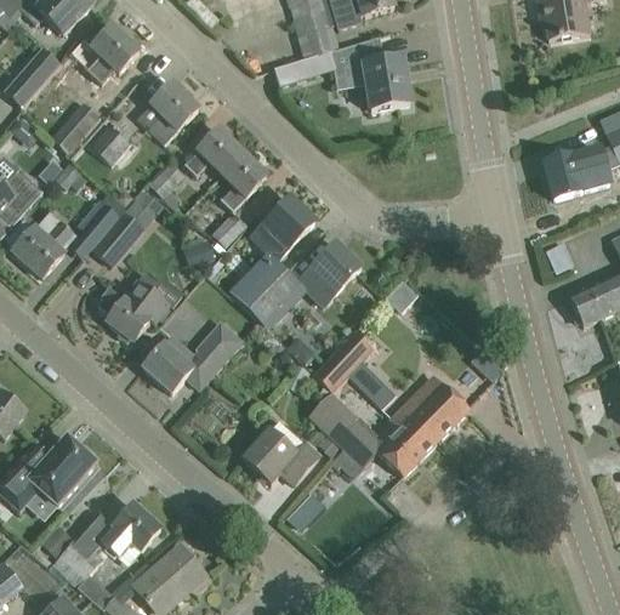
[(24,0),(18,6),(35,23),(44,16),(62,34),(90,5),(85,0),(24,0)]
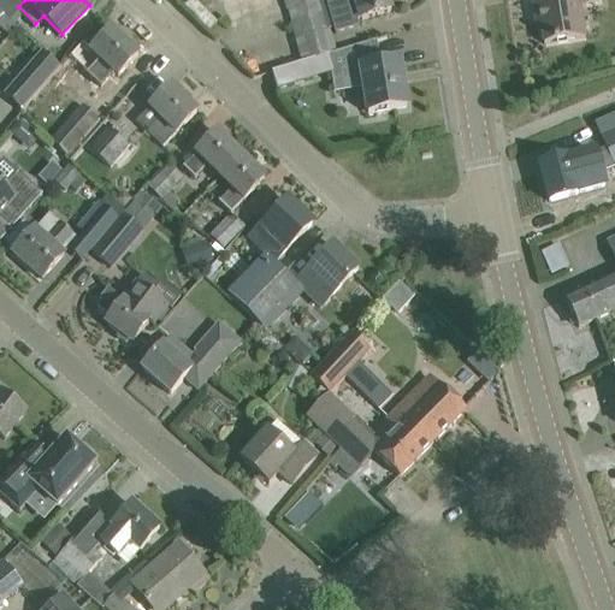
[(285,0),(296,33),(331,23),(333,30),(358,23),(352,5),(354,4),(358,16),(390,6),(388,0),(285,0)]
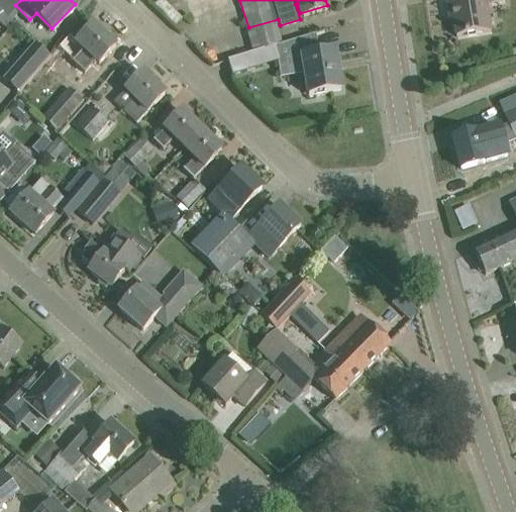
[(455,33),(490,27),(485,0),(445,0),(447,8),(451,7),(455,33)]
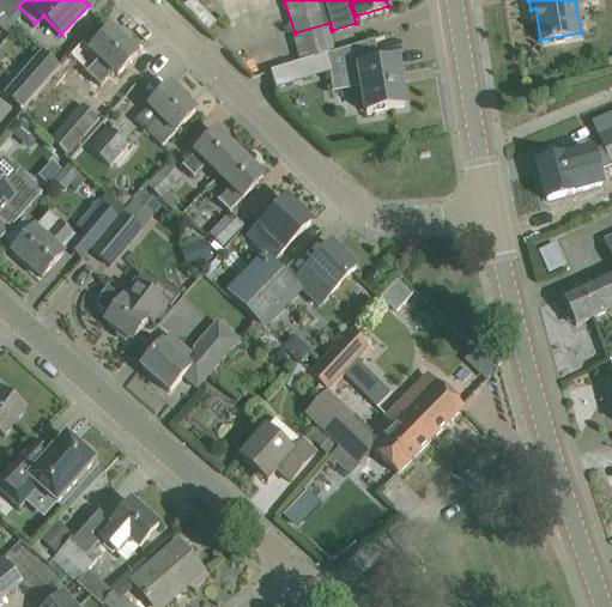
[(98,83),(113,67),(116,71),(137,50),(110,25),(90,46),(100,54),(85,70),(98,83)]
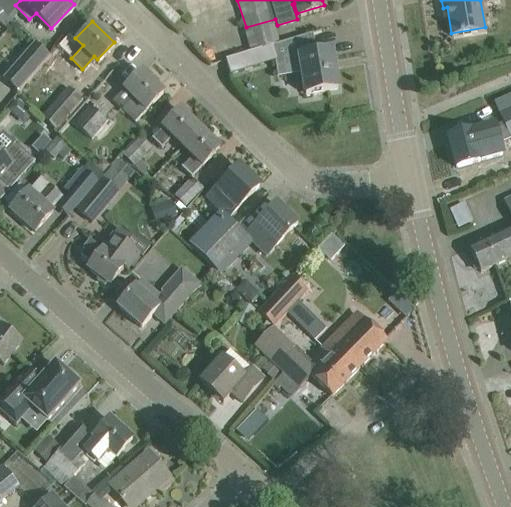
[(306,31),(287,37),(278,40),(271,42),(274,58),(276,71),(301,67),(304,91),(337,86),(330,47),(309,51),(306,31)]
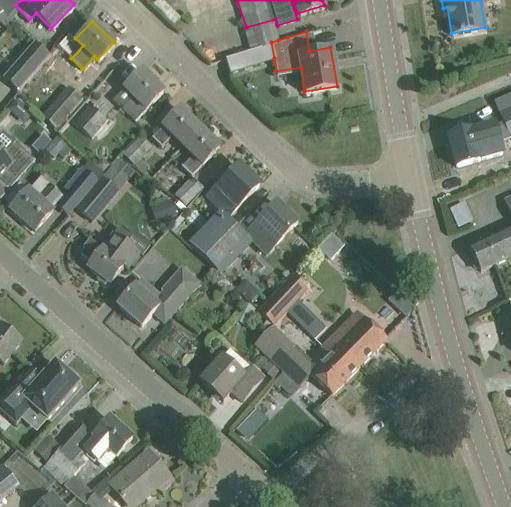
[(48,53),(33,40),(2,76),(17,89),(48,53)]
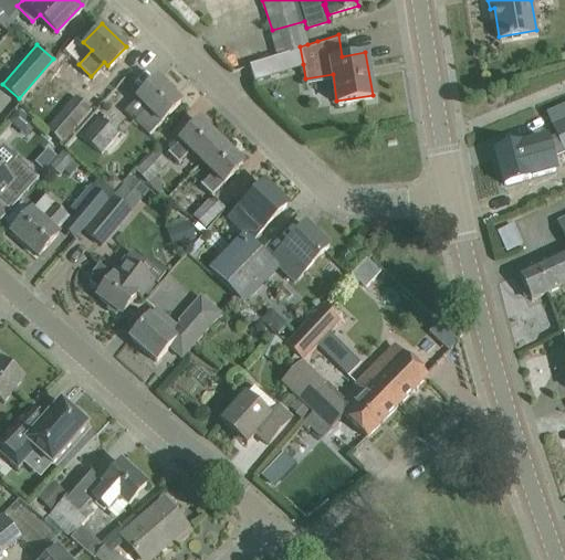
[(264,57),(248,62),(252,78),(269,74),(264,57)]
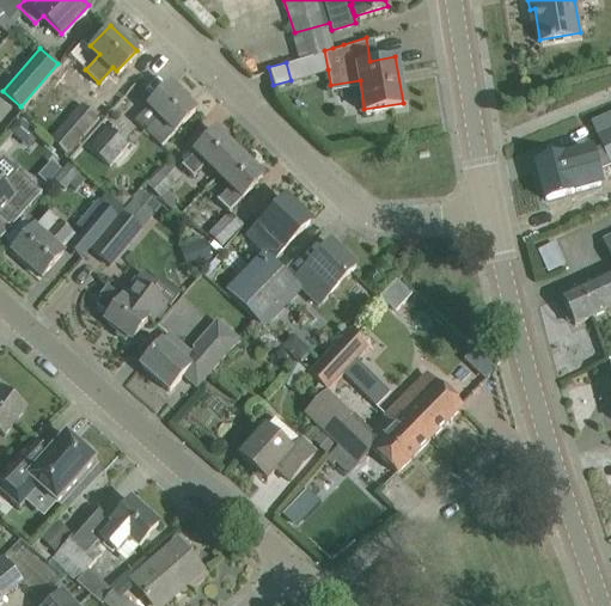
[(167,81),(151,99),(138,112),(134,116),(145,126),(160,141),(194,108),(167,81)]
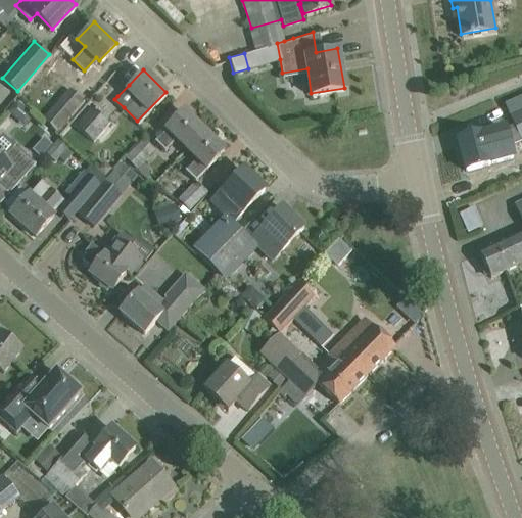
[(83,97),(68,86),(42,116),(56,129),(83,97)]
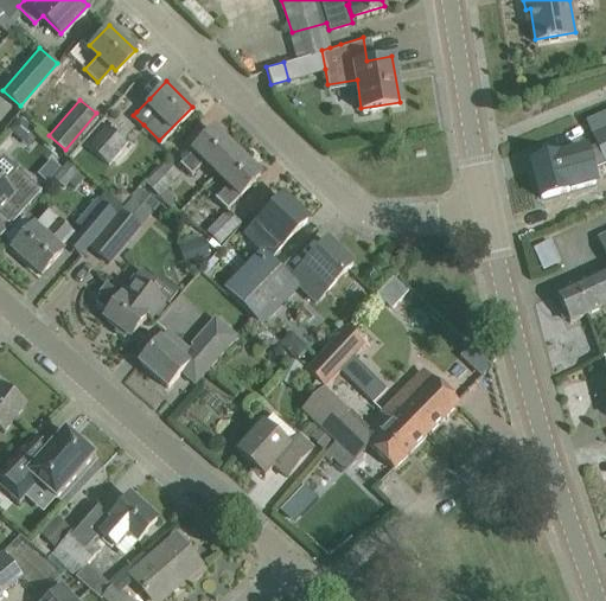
[(7,129),(30,138),(37,121),(13,113),(7,129)]
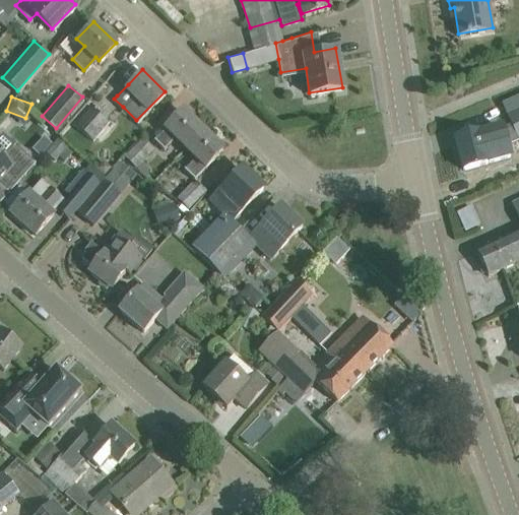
[(73,123),(74,124),(81,130),(91,138),(92,139),(109,120),(89,104),(73,123)]
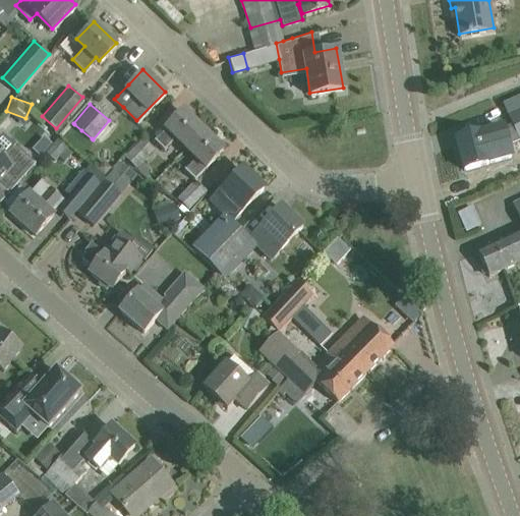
[(511,121),(455,136),(456,140),(458,150),(463,167),(510,155),(508,142),(518,137),(519,138),(519,106),(507,112),(511,121)]
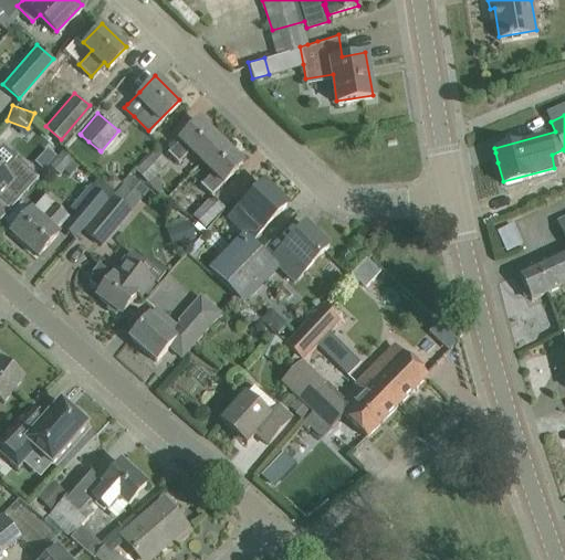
[(190,147),(201,158),(220,138),(198,117),(167,149),(178,160),(190,147)]
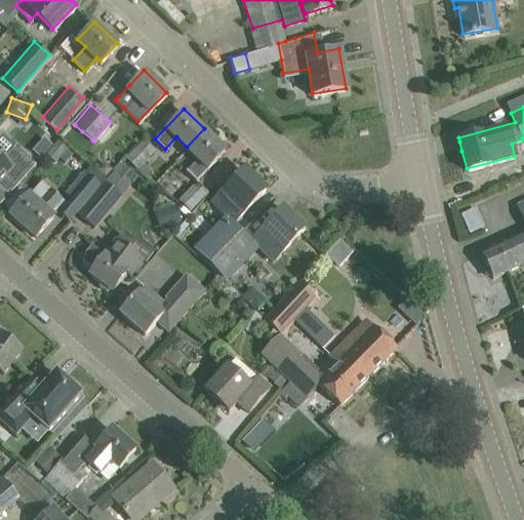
[(204,128),(187,147),(197,157),(186,168),(195,178),(225,149),(204,128)]
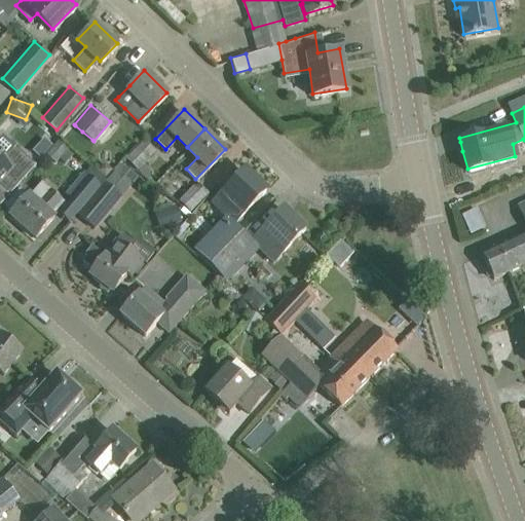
[(155,148),(143,137),(124,155),(137,168),(155,148)]
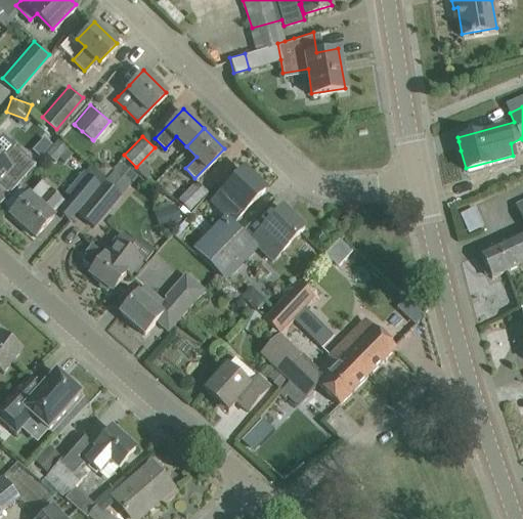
[(57,137),(45,152),(54,160),(58,156),(64,161),(73,150),(67,145),(68,145),(57,137)]
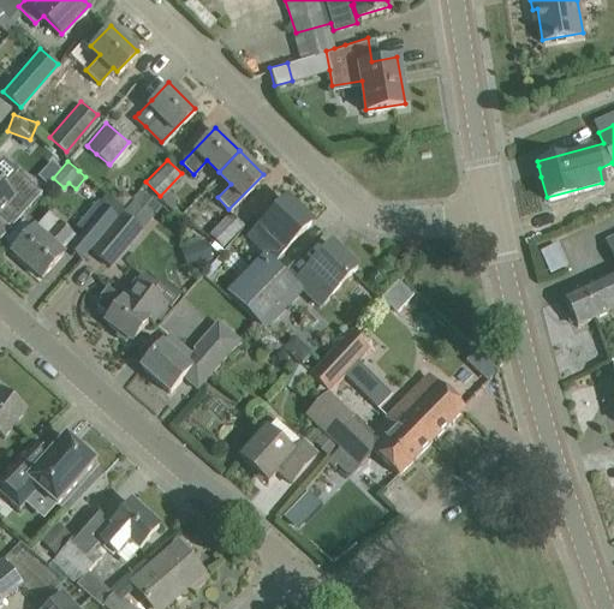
[(0,214),(11,224),(41,190),(16,167),(3,181),(0,179),(0,214)]
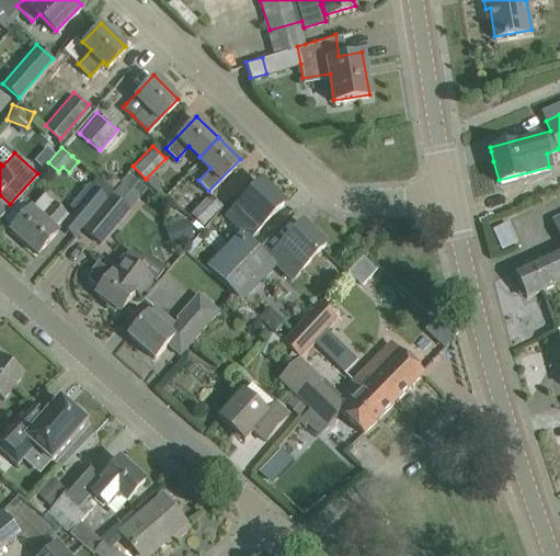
[(69,214),(60,224),(72,234),(112,189),(111,186),(95,173),(90,181),(94,185),(75,208),(69,214)]
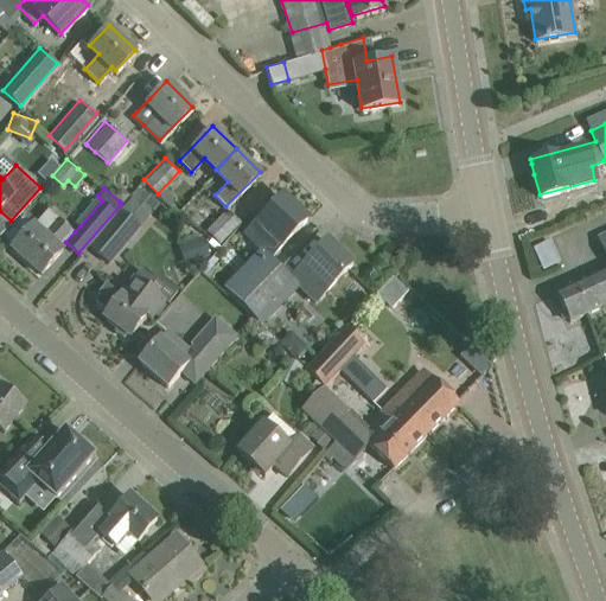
[(282,193),(266,211),(246,230),(269,254),(306,217),(282,193)]
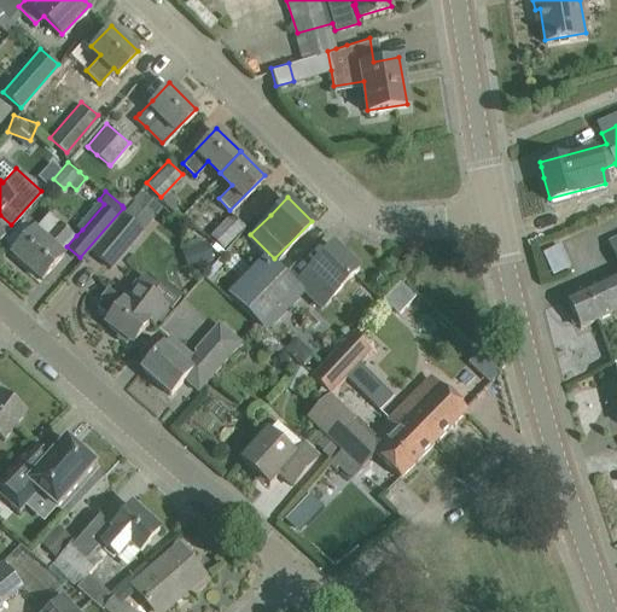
[(223,246),(245,223),(230,210),(209,233),(223,246)]
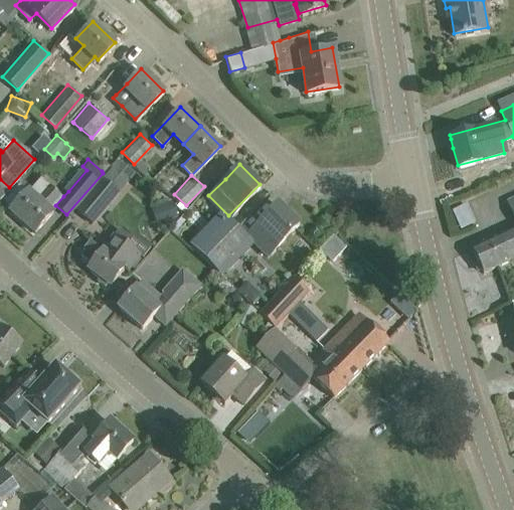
[(118,189),(105,177),(76,209),(92,222),(119,190),(118,189)]
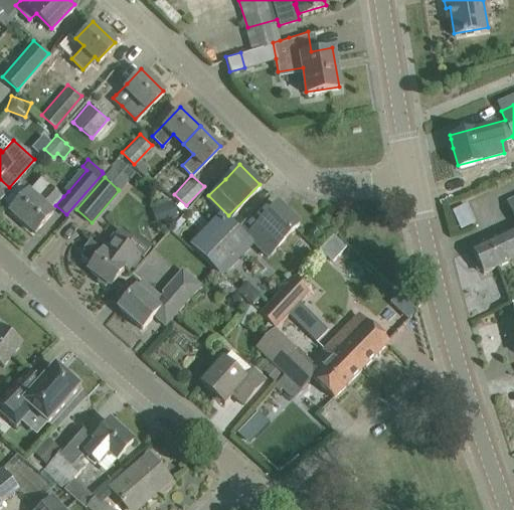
[(37,196),(27,187),(26,189),(18,182),(4,198),(11,205),(9,207),(34,229),(52,209),(47,205),(60,191),(50,182),(37,196)]
